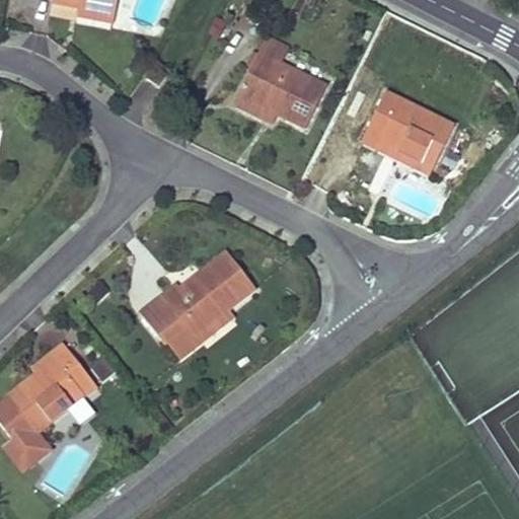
[(54,0),(53,6),(79,10),(116,17),(119,0),(54,0)]
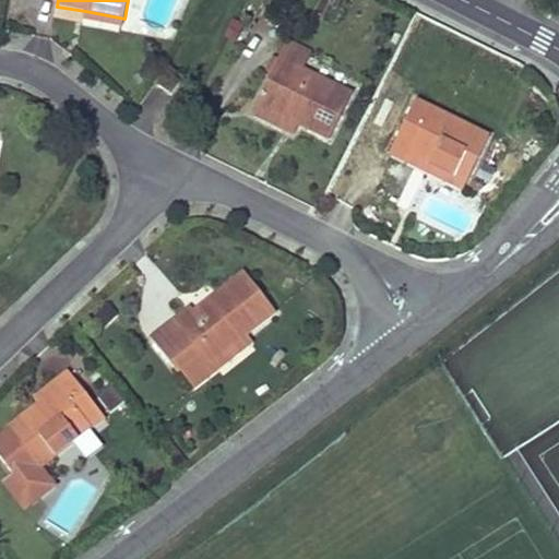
[(125,19),(85,11),(83,20),(122,27),(125,19)]
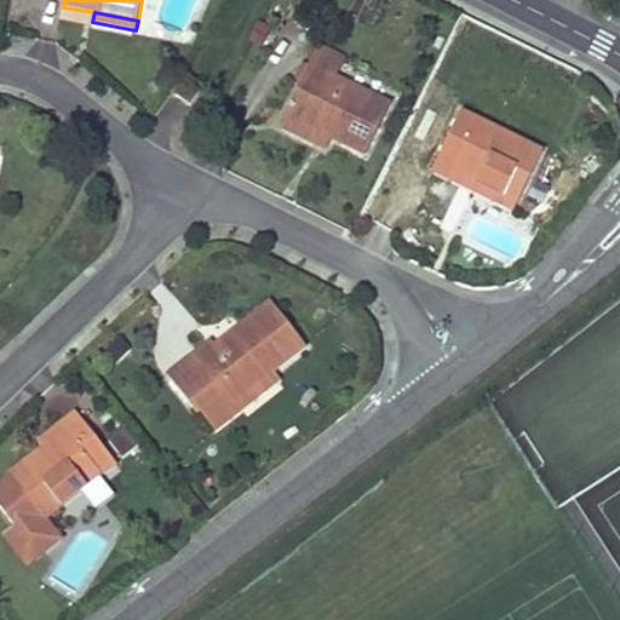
[(317,52),(282,118),(331,143),(332,139),(365,155),(390,108),(336,79),(343,65),(317,52)]
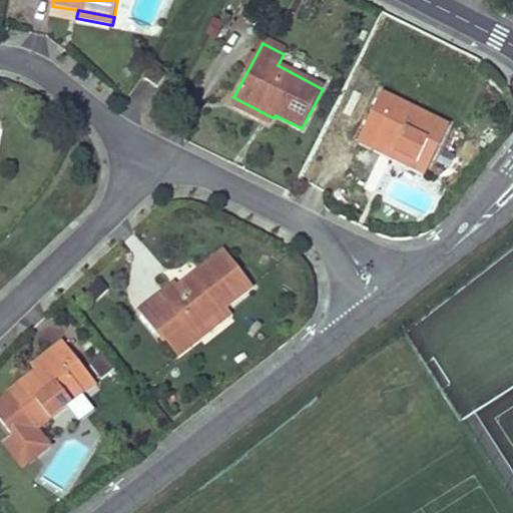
[(358,141),(372,148),(377,140),(382,143),(380,146),(427,169),(449,127),(383,94),(358,141)]
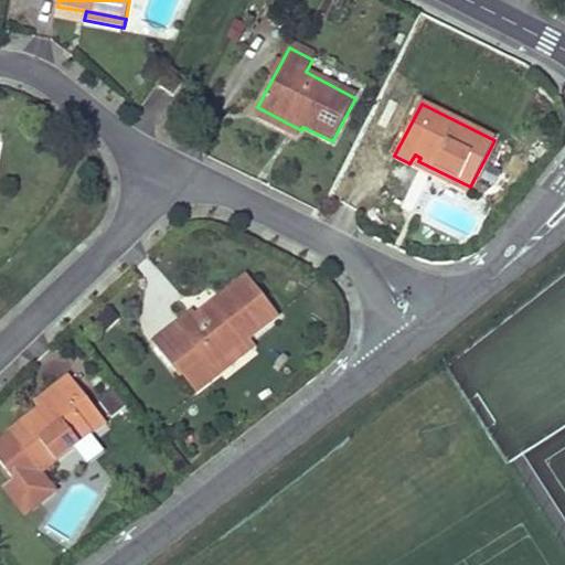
[(301,130),(257,107),(253,115),(296,139),(301,130)]
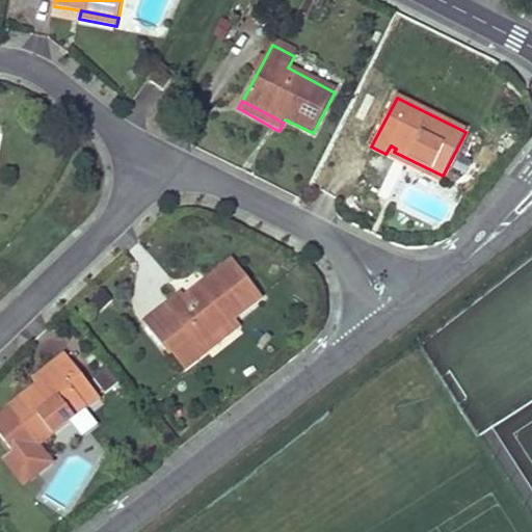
[(391,145),(386,154),(440,181),(443,176),(394,152),(396,149),(391,145)]
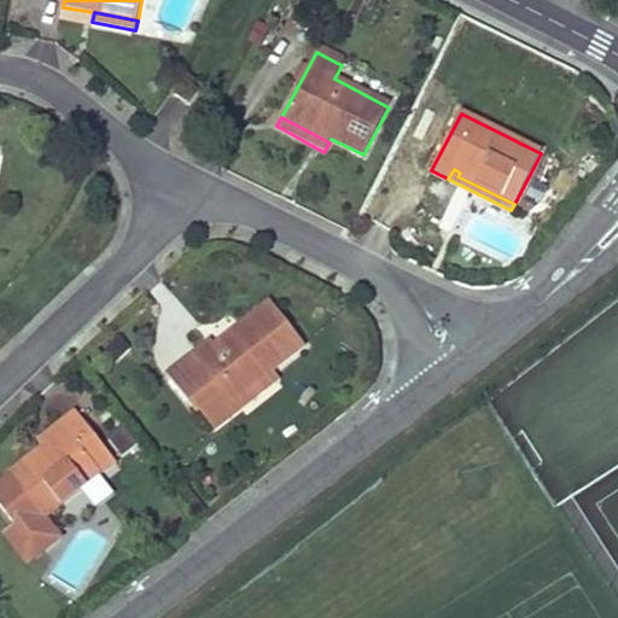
[(238,413),(231,404),(273,371),(303,345),(270,303),(214,347),(211,343),(169,375),(215,431),(238,413)]
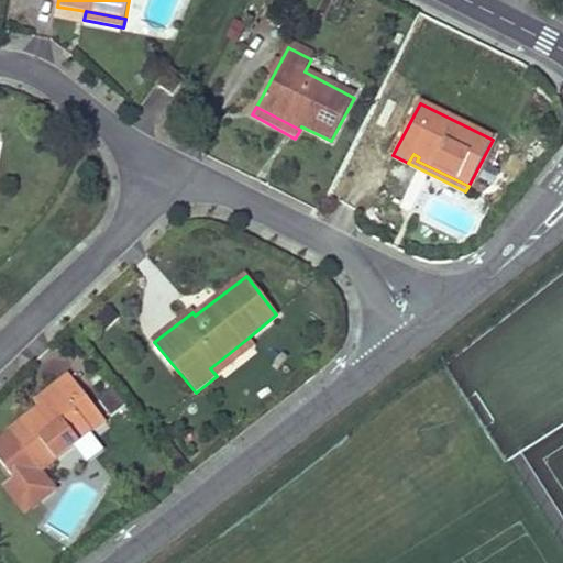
[(249,338),(210,368),(217,376),(254,345),(249,338)]
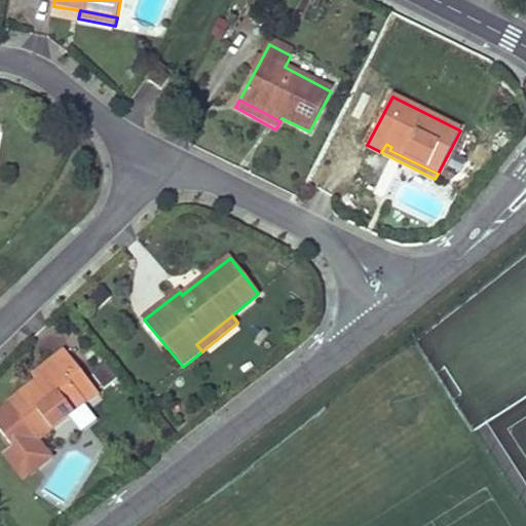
[(37,382),(7,405),(0,410),(0,428),(14,447),(3,455),(9,462),(22,479),(51,456),(38,440),(50,430),(70,416),(81,430),(97,418),(85,404),(97,395),(86,381),(64,351),(50,362),(55,368),(37,382)]
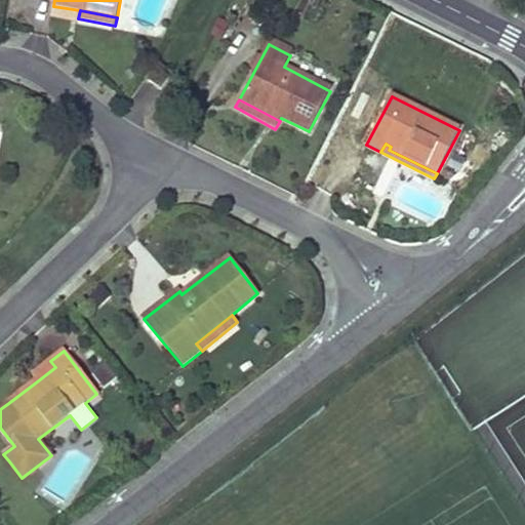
[(50,361),(32,375),(37,381),(55,367),(50,361)]
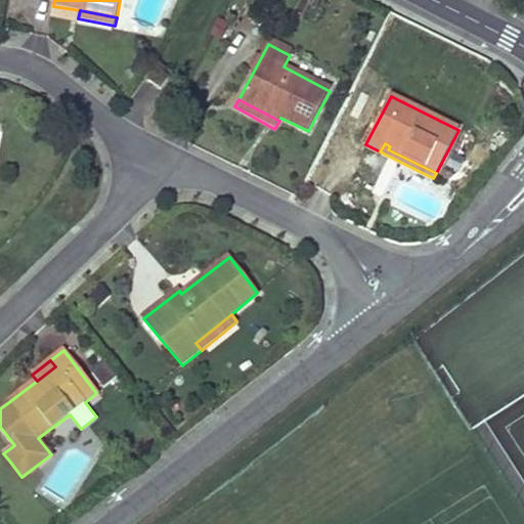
[(86,380),(96,393),(113,381),(102,367),(86,380)]
